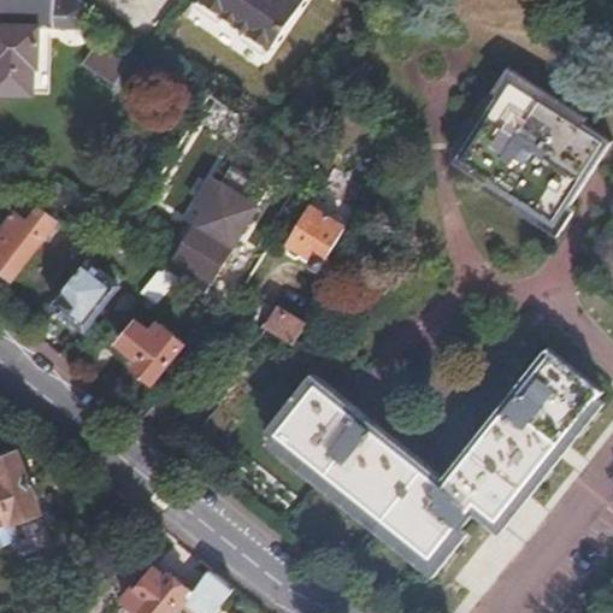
[(0,0),(0,64),(36,66),(37,27),(83,29),(83,9),(70,0),(0,0)]
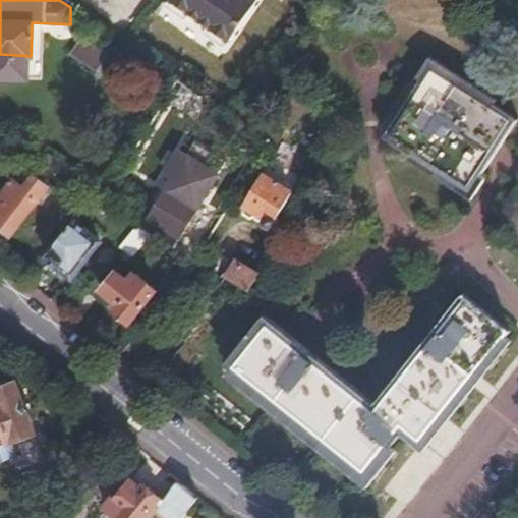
[(165,0),(158,10),(182,26),(186,20),(205,32),(199,39),(221,52),(255,0),(165,0)]
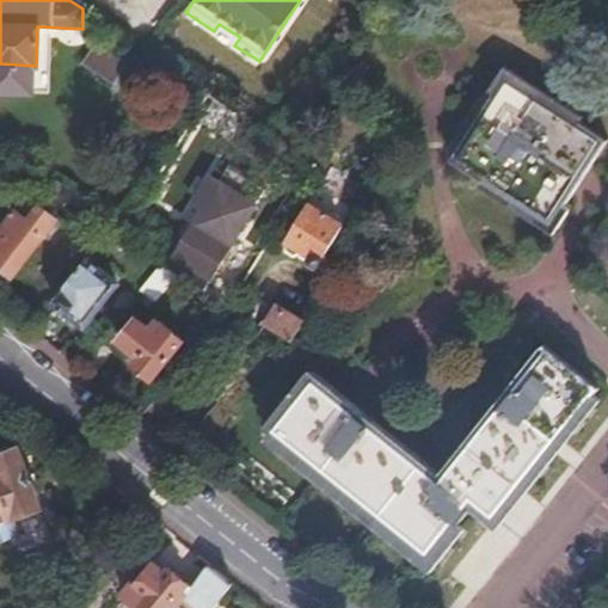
[(90,43),(79,59),(111,80),(122,63),(90,43)]
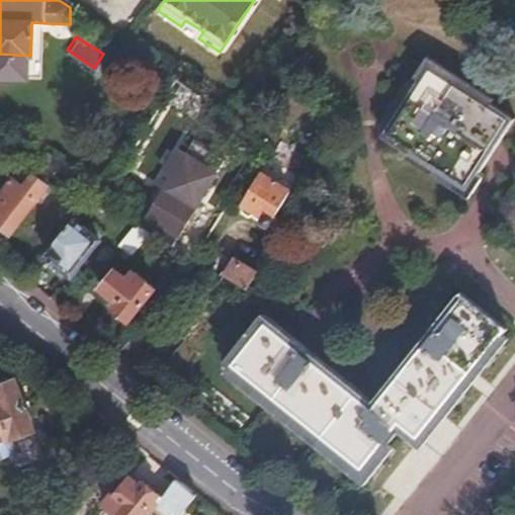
[(425,63),(377,137),(464,190),(491,150),(510,118),(425,63)]
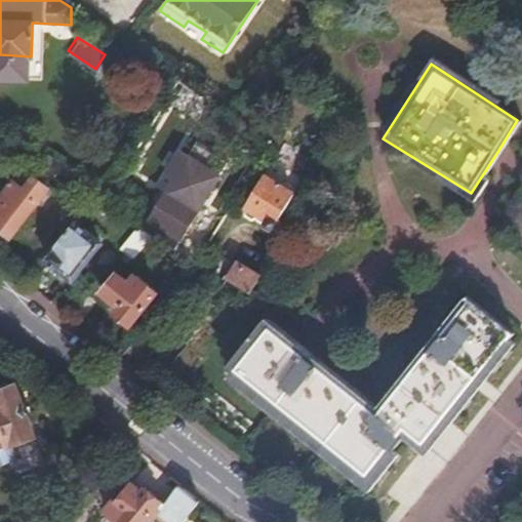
[(148,235),(171,248),(226,164),(195,145),(185,158),(178,153),(163,175),(170,181),(148,216),(143,214),(134,227),(148,235)]
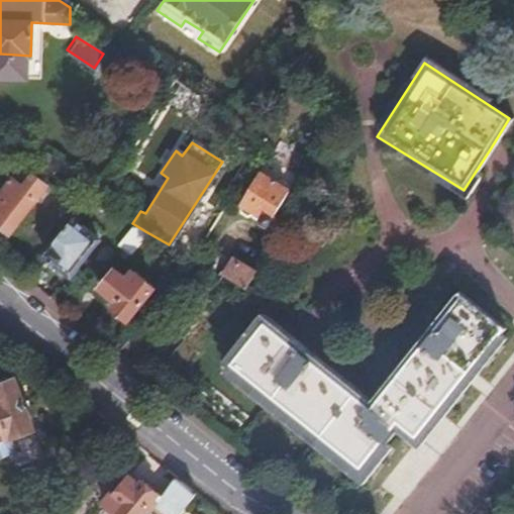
[(11,182),(34,200),(43,189),(20,170),(11,182)]
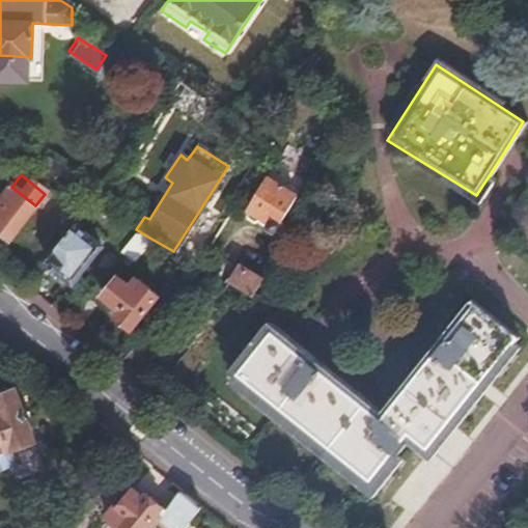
[(262,181),(243,212),(255,220),(259,214),(271,221),(266,229),(275,234),(297,201),(262,181)]
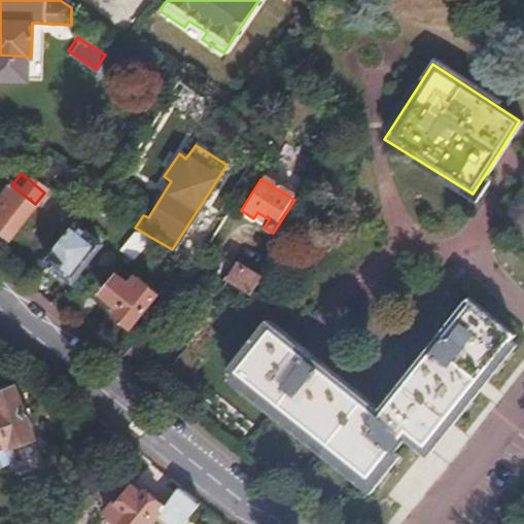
[(0,232),(8,239),(35,204),(11,185),(0,199),(0,232)]
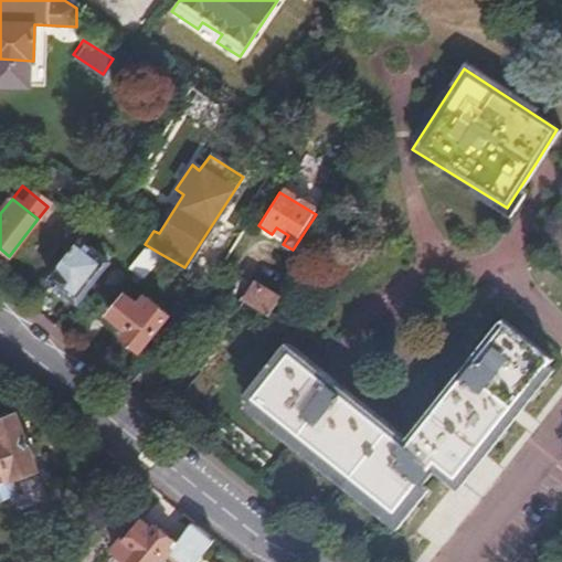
[(106,264),(74,240),(44,278),(75,301),(106,264)]
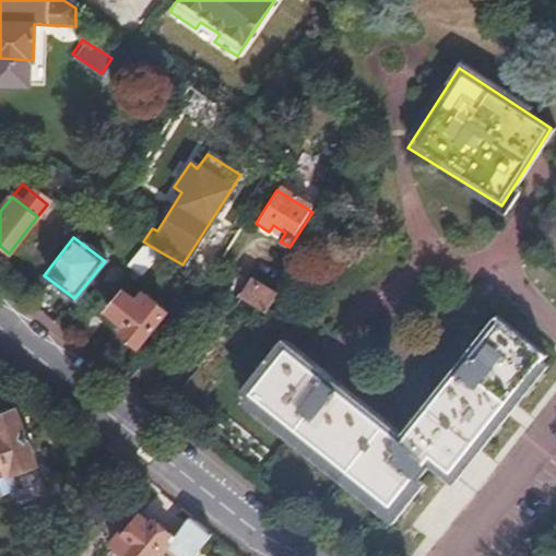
[(157,250),(143,241),(141,240),(120,268),(134,280),(157,250)]
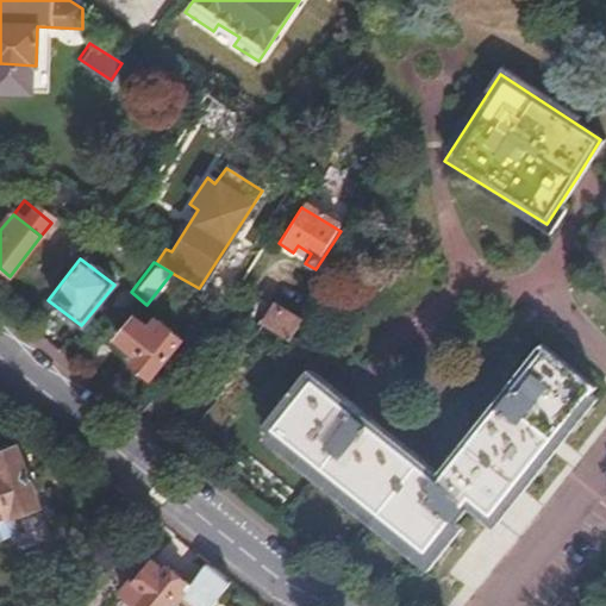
[(286,339),(298,320),(269,304),(258,323),(261,324),(286,339)]
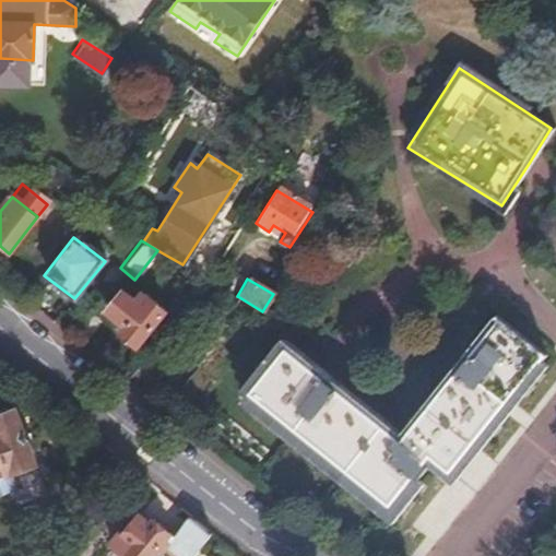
[(121,292),(106,312),(123,327),(117,334),(134,349),(165,311),(142,294),(134,303),(121,292)]
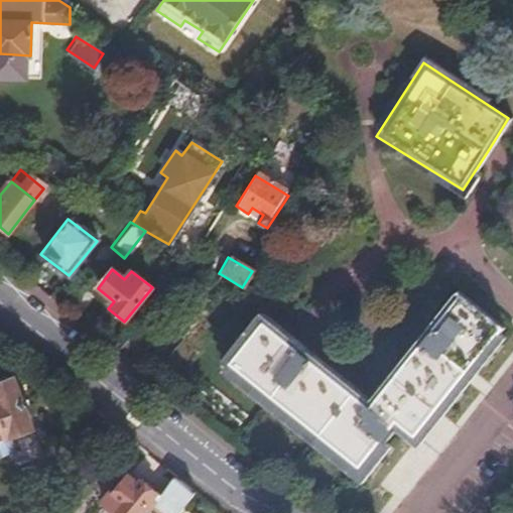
[(411,437),(413,435),(431,414),(503,329),(458,291),(419,339),(377,391),(267,305),(221,361),(330,447),(361,473),(398,427),(411,437)]
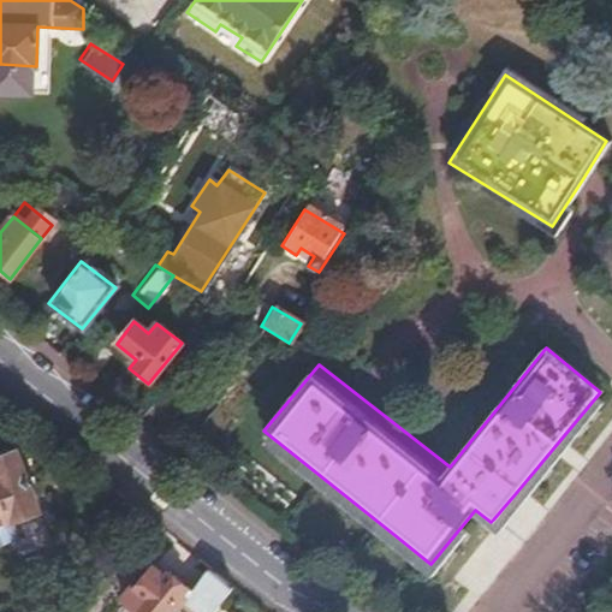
[(19,450),(0,457),(0,524),(43,506),(19,450)]
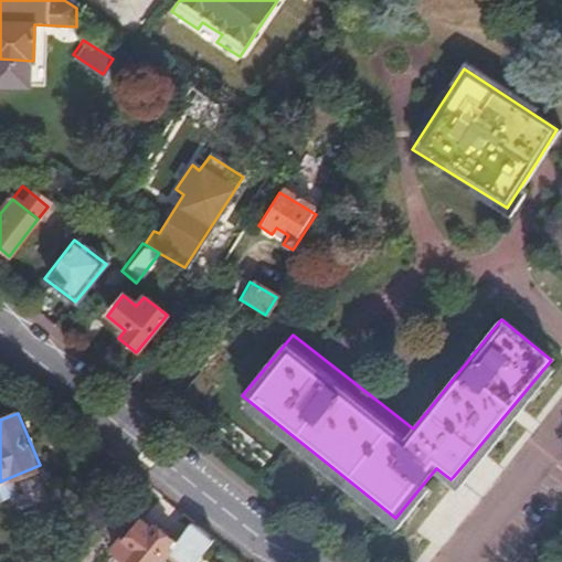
[(214,538),(192,520),(175,542),(168,550),(182,561),(194,561),(201,555),(214,538)]
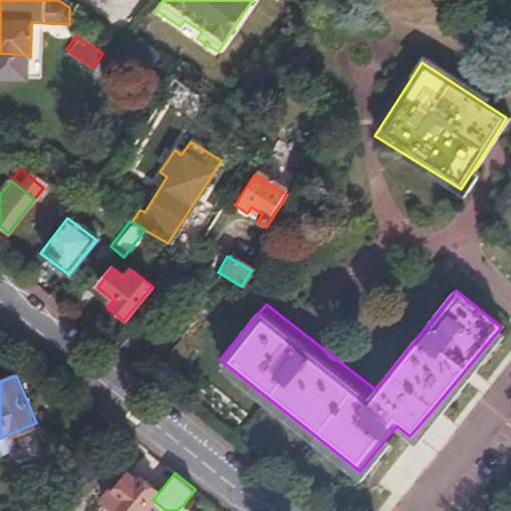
[(112,510),(137,510),(155,490),(137,475),(131,483),(121,476),(101,501),(112,510)]
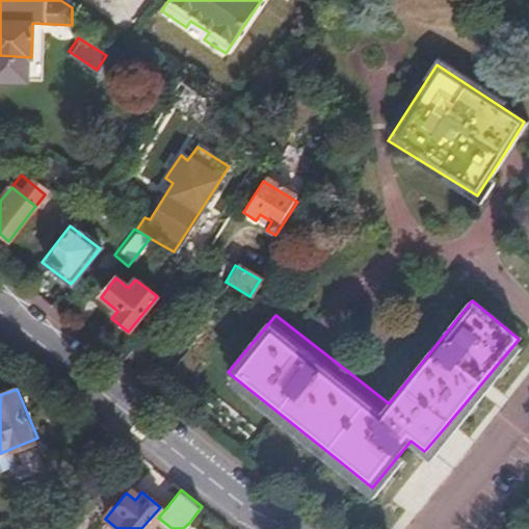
[(149,528),(158,518),(164,510),(160,507),(141,528),(149,528)]
